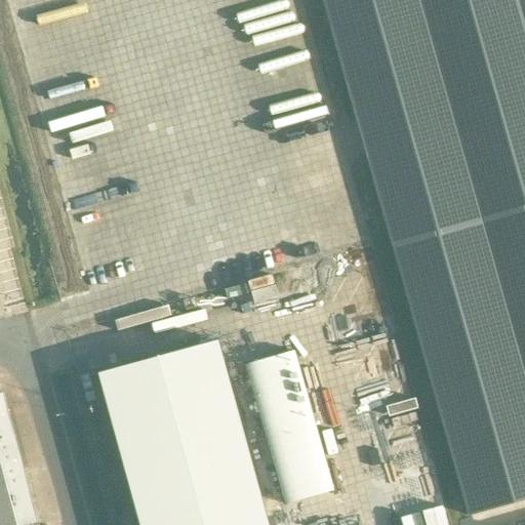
[(524,36),(515,0),(322,0),(392,246),(468,515),(524,498),(524,36)]
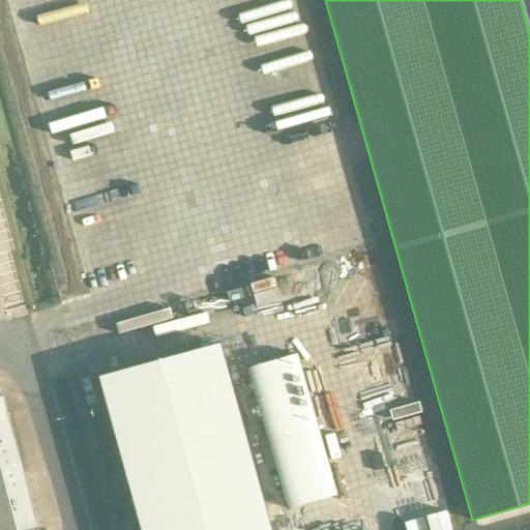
[(239,286),(244,308),(295,297),(289,273),(239,286)]
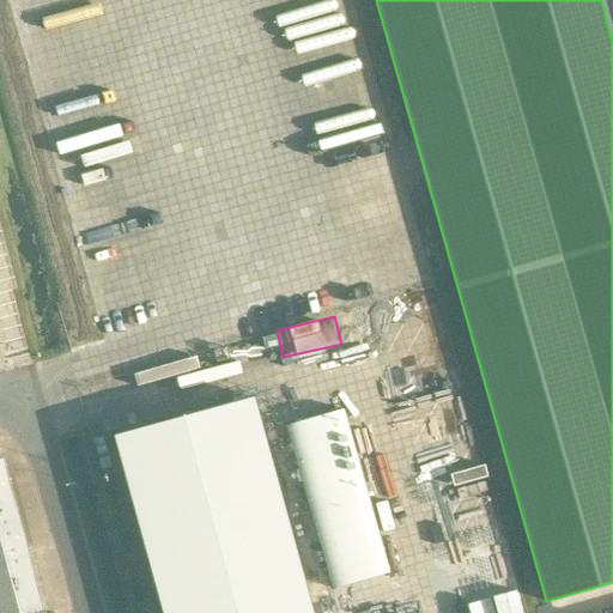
[(311,612),(253,398),(114,436),(162,612),(311,612)]
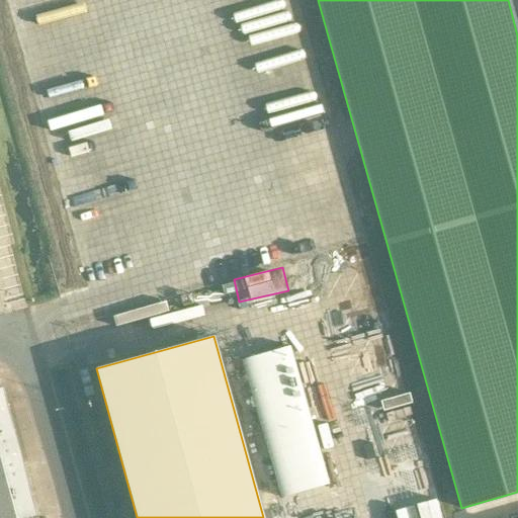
[(271,497),(326,484),(292,340),(238,353),(271,497)]
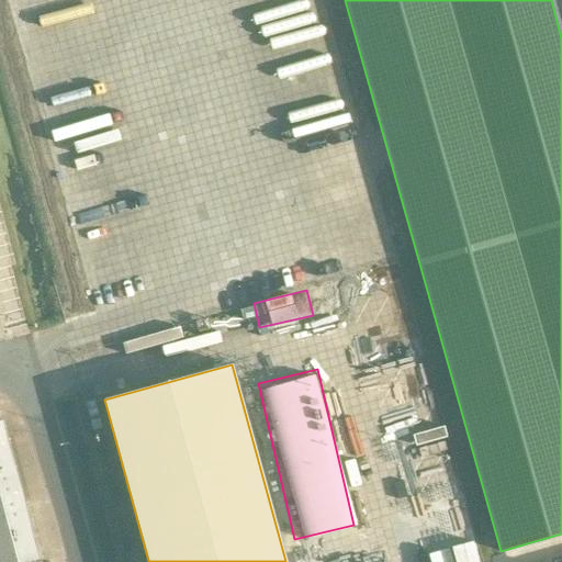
[(0,561),(30,561),(40,560),(3,420),(0,420),(0,561)]
